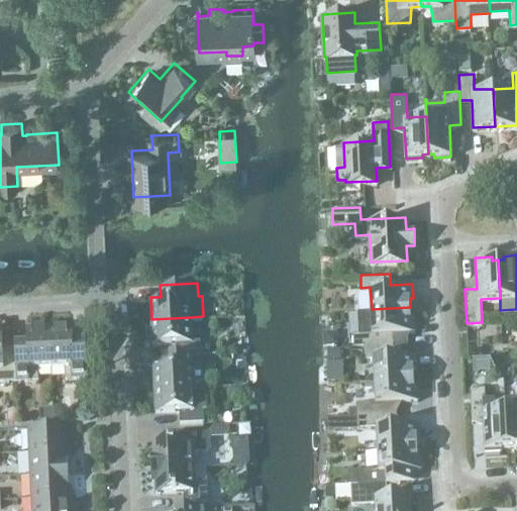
[(372,309),(357,309),(358,331),(352,331),(353,343),(364,343),(393,342),(403,341),(403,329),(414,329),(413,315),(411,315),(410,307),(372,309)]
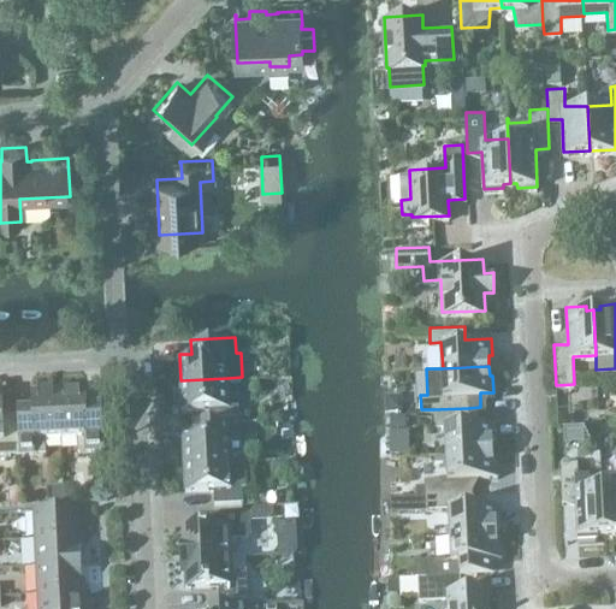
[(209,404),(211,419),(240,418),(238,402),(229,402),(227,378),(181,380),(182,406),(209,404)]
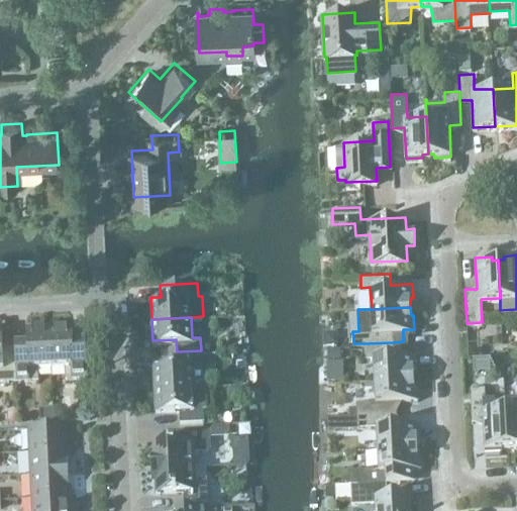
[(88,375),(86,336),(73,337),(73,322),(49,323),(52,364),(65,363),(66,376),(88,375)]
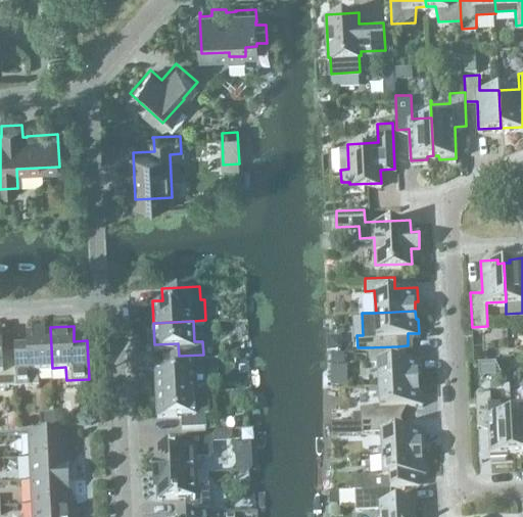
[(15,349),(16,382),(39,381),(39,369),(52,368),(50,327),(27,328),(28,343),(15,344),(15,349)]
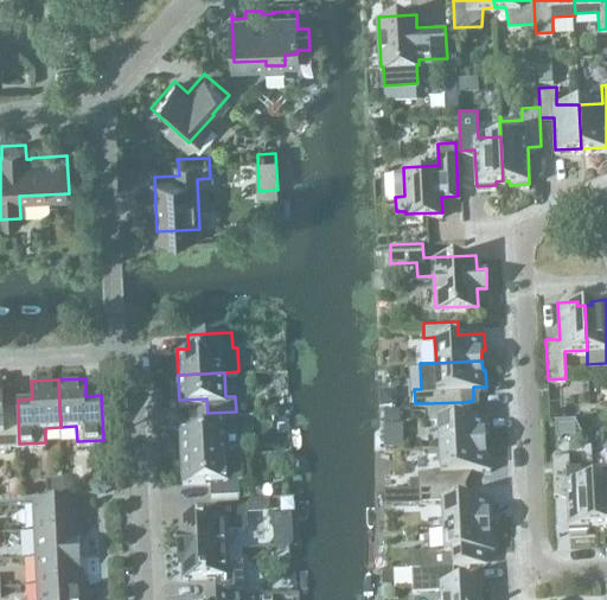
[(2,382),(0,382),(0,445),(19,444),(18,406),(4,407),(2,382)]
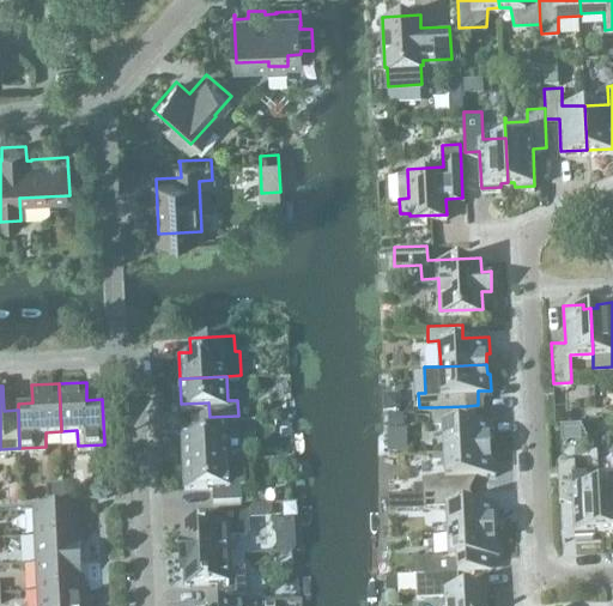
[(443,422),(444,447),(491,446),(490,435),(493,435),(492,418),(467,419),(466,406),(431,407),(432,422),(443,422)]
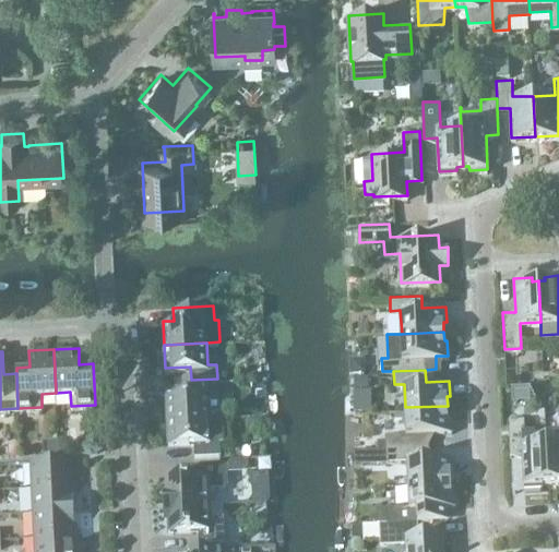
[(183,393),(179,394),(166,394),(167,418),(211,416),(210,412),(214,412),(217,409),(221,406),(221,402),(219,397),(217,393),(217,379),(191,380),(183,380),(183,393)]
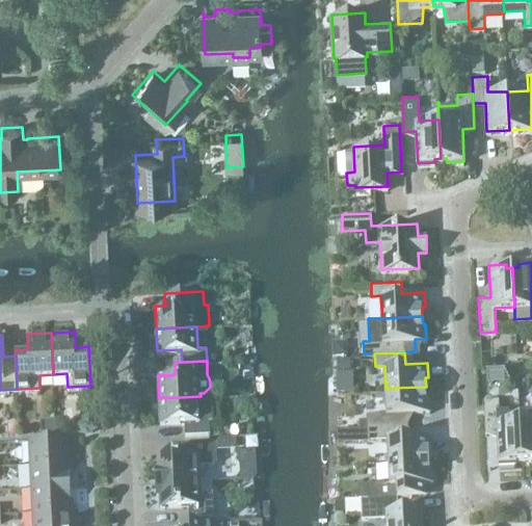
[(367,412),(367,424),(408,422),(407,411),(430,410),(429,395),(426,395),(426,387),(386,388),(387,411),(367,412)]
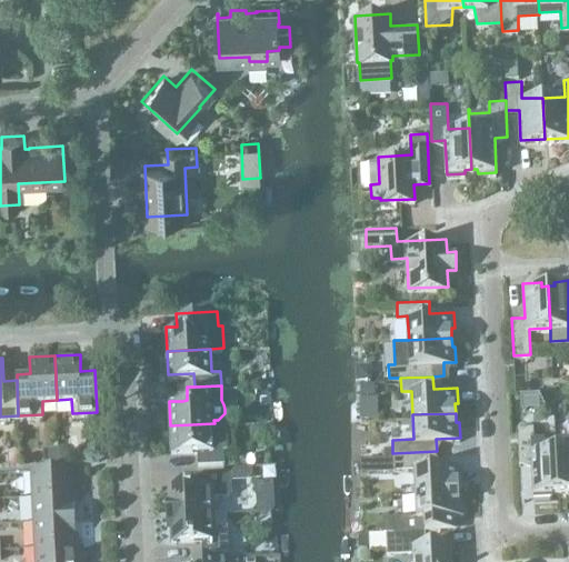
[(215,423),(170,425),(171,449),(198,448),(198,461),(225,460),(223,447),(228,447),(228,437),(215,437),(215,423)]
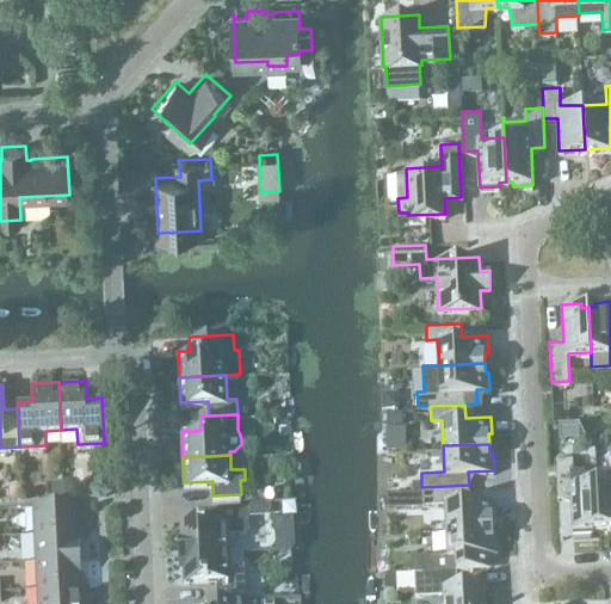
[(599,527),(597,481),(574,482),(573,455),(555,456),(557,495),(572,495),(573,532),(593,531),(593,527),(599,527)]
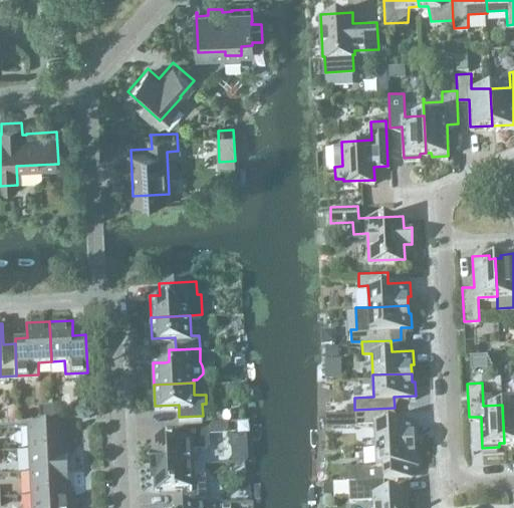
[(513,398),(513,400),(513,405),(502,405),(504,443),(513,442),(513,398)]
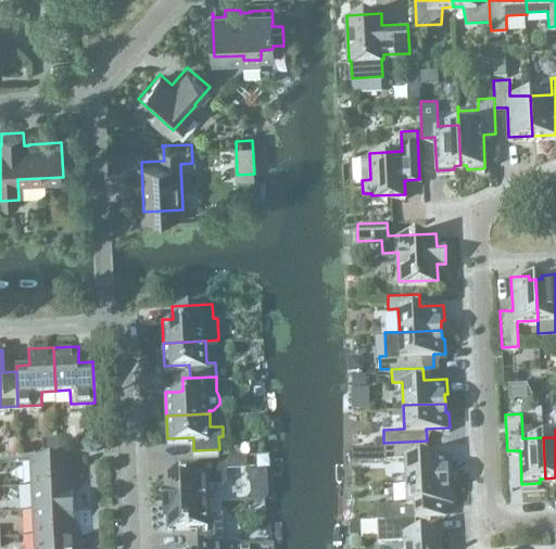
[(405,456),(406,479),(449,476),(449,468),(451,468),(451,452),(427,454),(427,441),(383,443),(384,457),(405,456)]
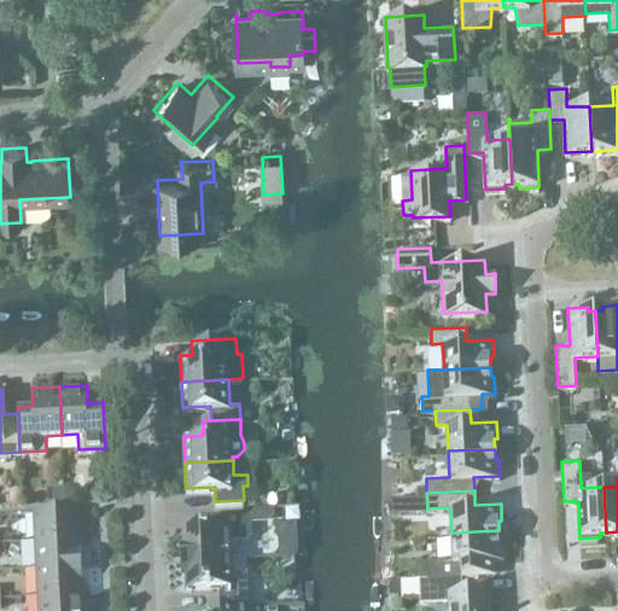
[(34,507),(35,536),(80,534),(79,505),(34,507)]
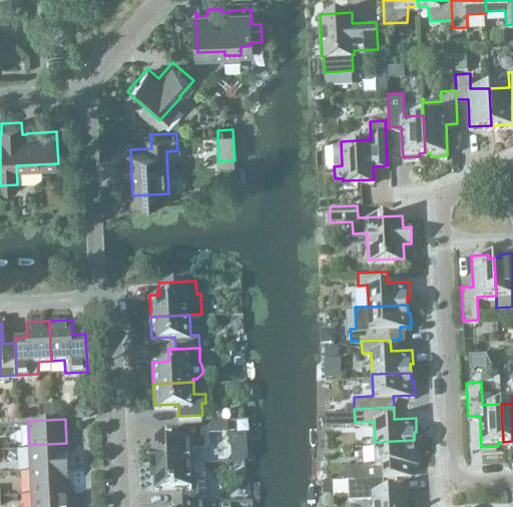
[(150,448),(151,461),(193,459),(192,446),(205,446),(209,441),(208,431),(208,434),(203,435),(202,423),(178,424),(179,436),(152,437),(153,448),(150,448)]
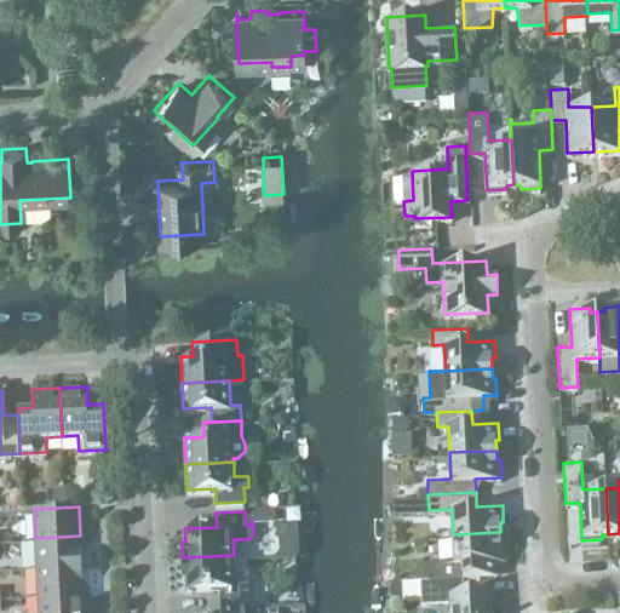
[(445,577),(461,576),(480,574),(498,574),(497,560),(505,560),(504,543),(501,543),(500,532),(453,534),(454,561),(443,561),(445,577)]
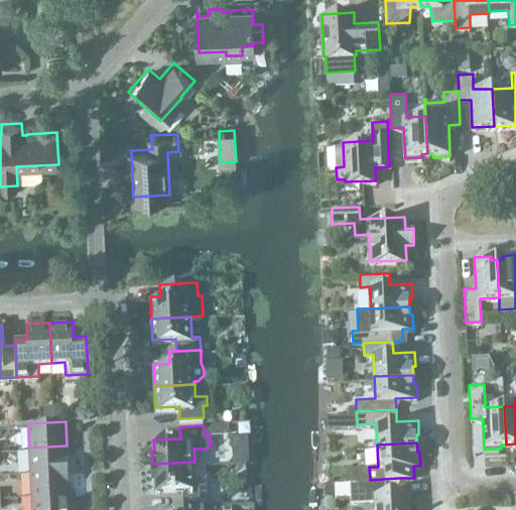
[(29,448),(30,470),(69,468),(67,445),(29,448)]
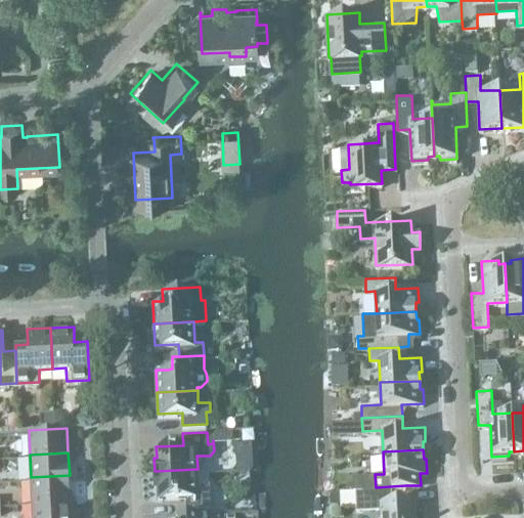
[(198,469),(155,471),(155,484),(158,484),(158,495),(185,494),(186,507),(211,505),(210,483),(199,484),(198,469)]
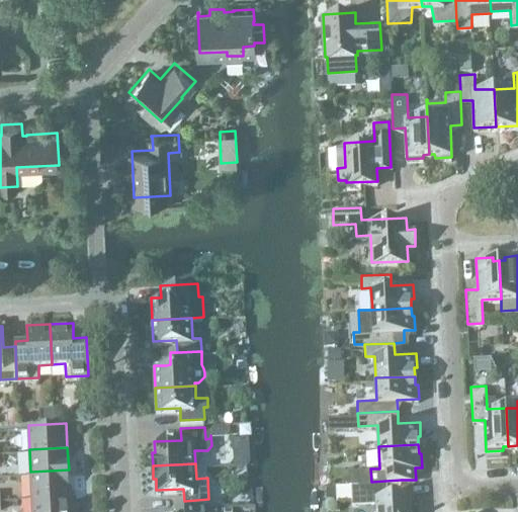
[(30,472),(31,495),(70,493),(69,470),(30,472)]
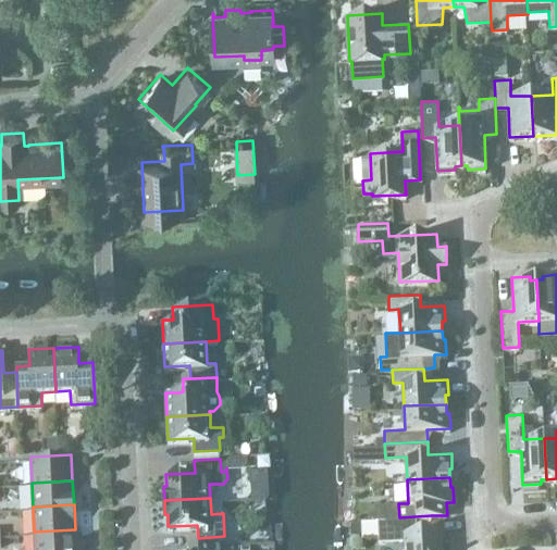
[(399,517),(378,519),(379,539),(405,538),(405,549),(441,549),(440,529),(416,530),(415,516),(399,517)]
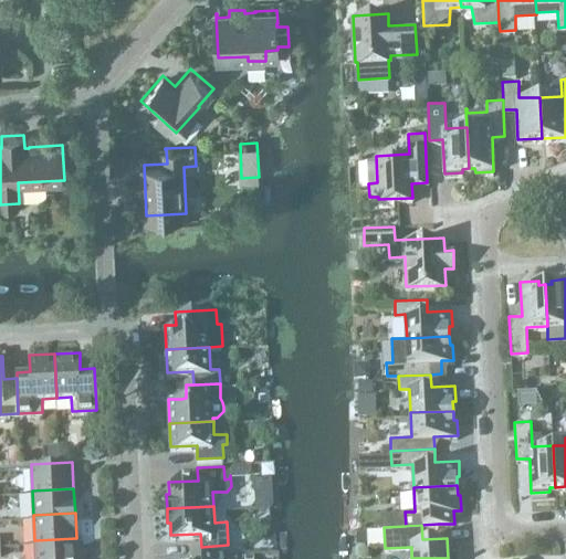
[(34,540),(35,558),(76,558),(76,538),(34,540)]
